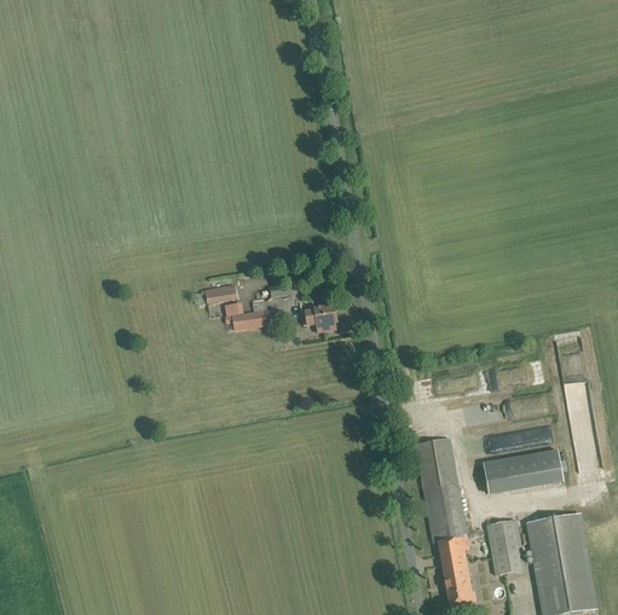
[(270,295),(290,293),(288,282),(269,285),(270,295)]
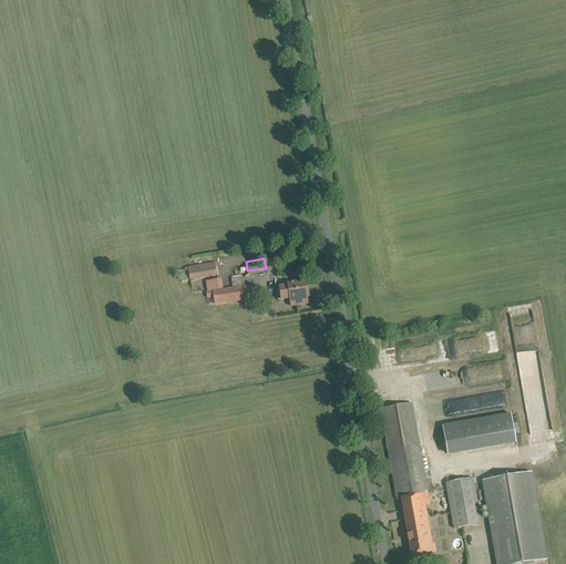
[(181,278),(215,273),(213,260),(186,265),(187,266),(178,268),(181,278)]
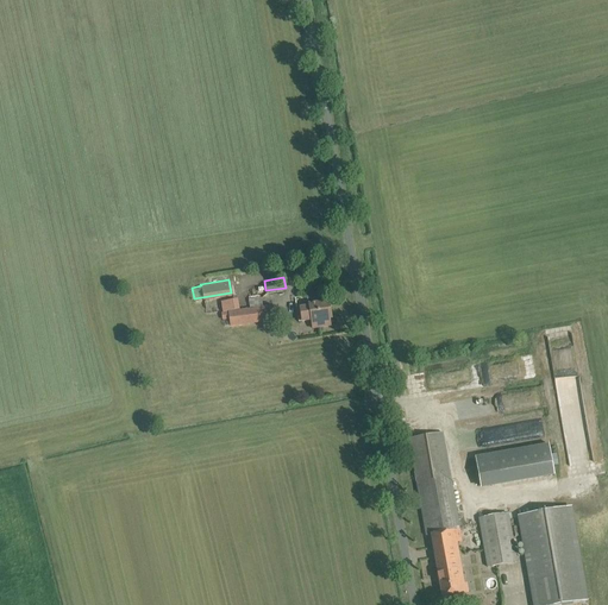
[(271,303),(262,304),(259,294),(246,296),(248,306),(240,307),(229,309),(230,322),(274,316),(271,303)]
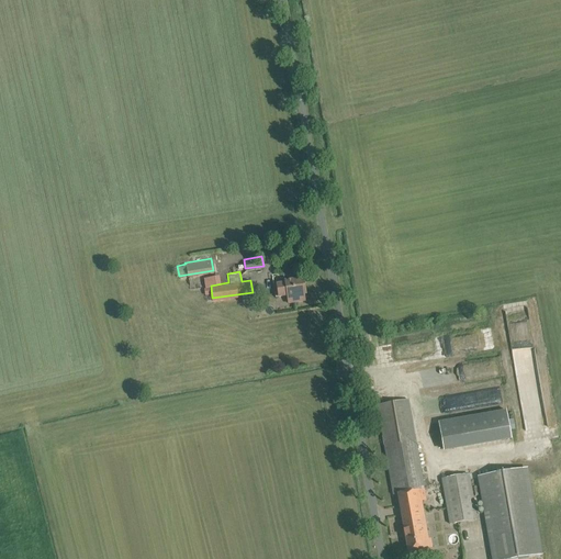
[(204,286),(219,283),(217,274),(203,277),(204,286)]
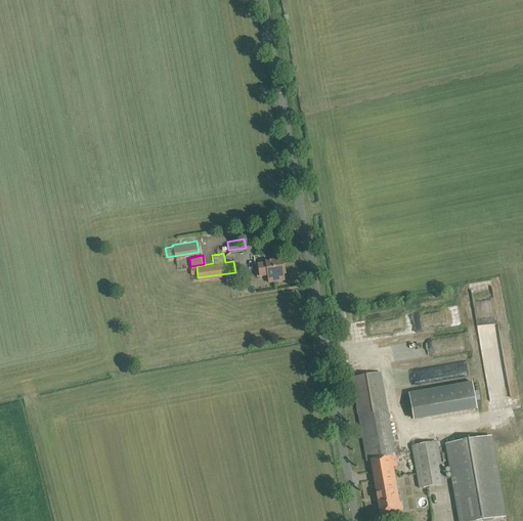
[(281,257),(271,259),(264,260),(265,262),(254,263),(256,273),(266,271),(268,280),(282,277),(281,272),(284,272),(281,257)]
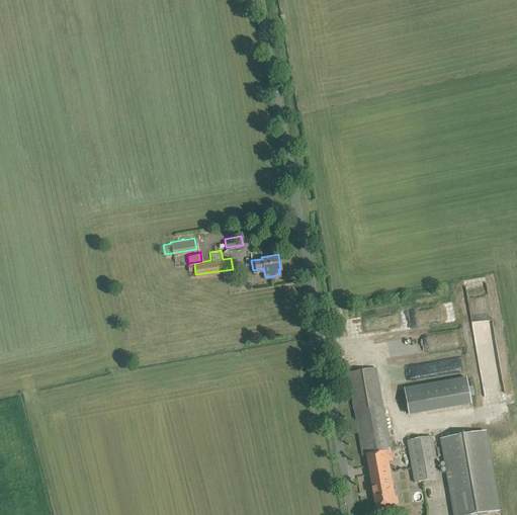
[(375,365),(346,370),(361,453),(365,452),(375,506),(398,502),(397,494),(394,494),(388,459),(392,458),(375,365)]
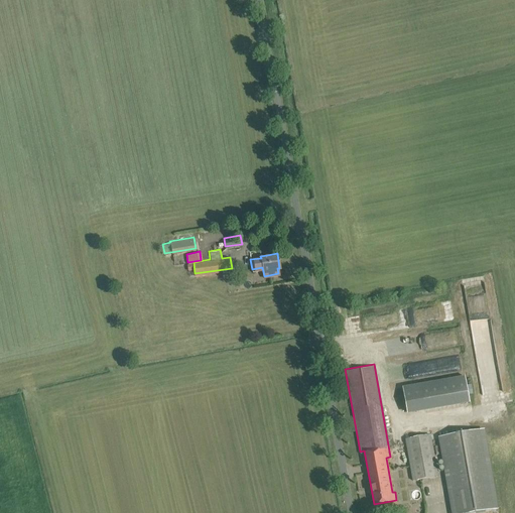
[(484,426),(437,434),(441,457),(442,457),(452,512),(460,512),(497,507),(484,426)]
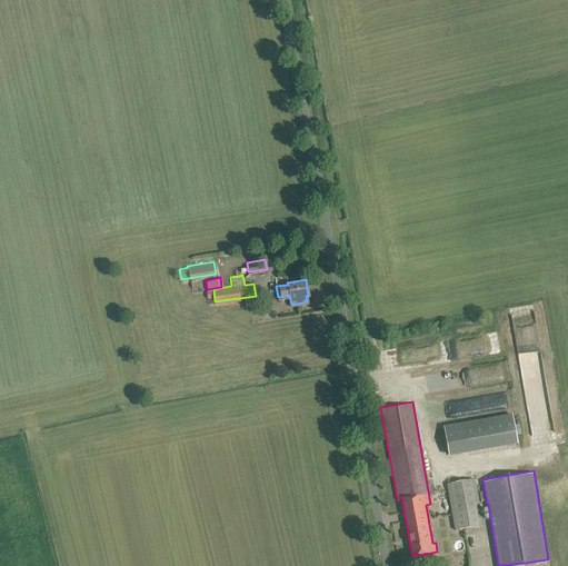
[(474,477),(446,482),(455,527),(481,523),(474,477)]
